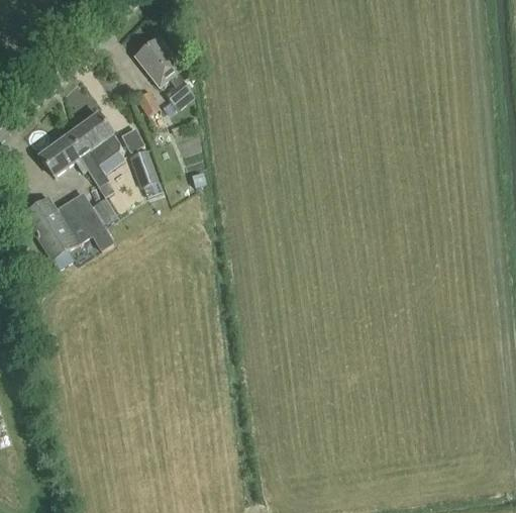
[(157,87),(168,79),(173,86),(164,93),(172,104),(189,91),(182,81),(186,78),(157,38),(133,57),(157,87)]
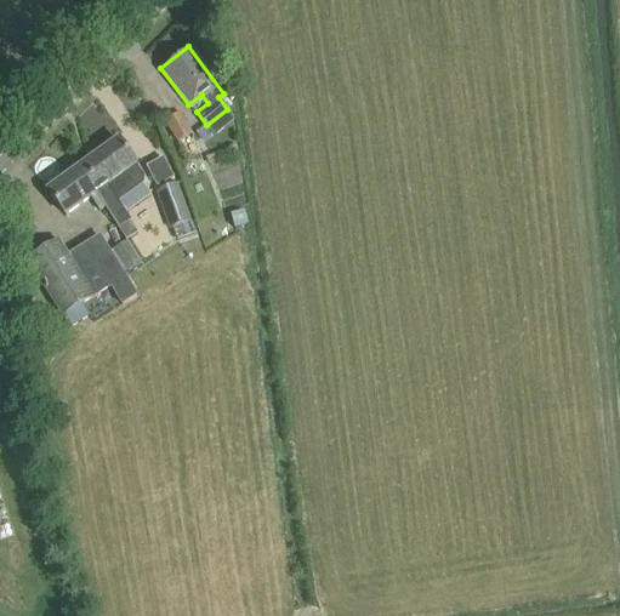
[(192,129),(178,108),(161,119),(176,140),(192,129)]
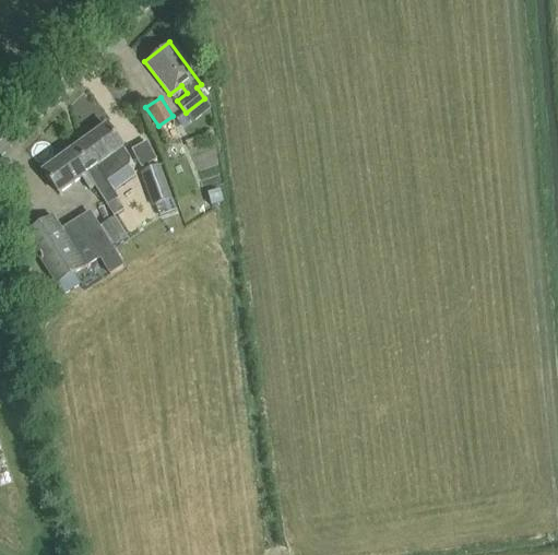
[(129,155),(121,144),(105,122),(73,145),(90,167),(94,173),(88,176),(93,184),(105,202),(115,196),(105,178),(128,164),(129,155)]
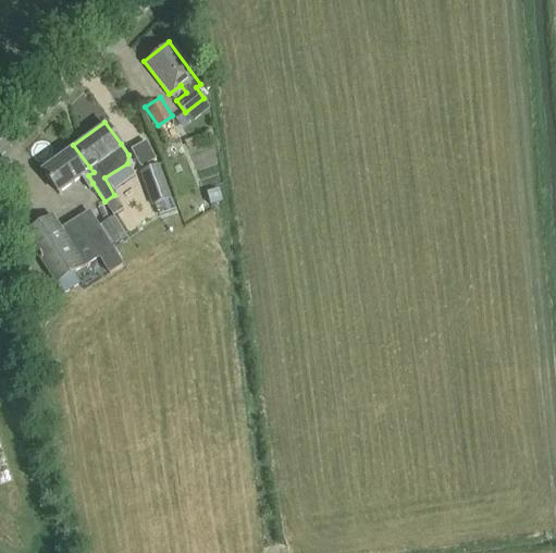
[(200,160),(221,149),(209,127),(188,138),(200,160)]
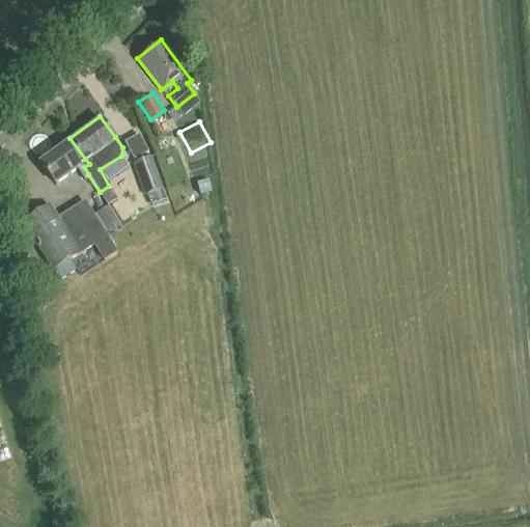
[(142,154),(157,144),(145,128),(132,137),(142,154)]
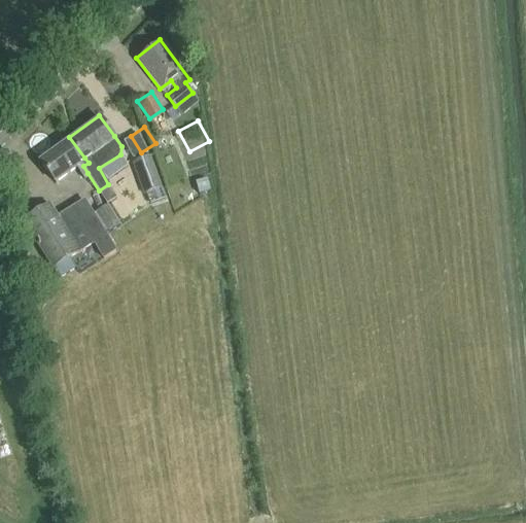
[(82,175),(88,173),(83,166),(89,163),(84,158),(69,137),(39,159),(55,179),(75,164),(82,175)]
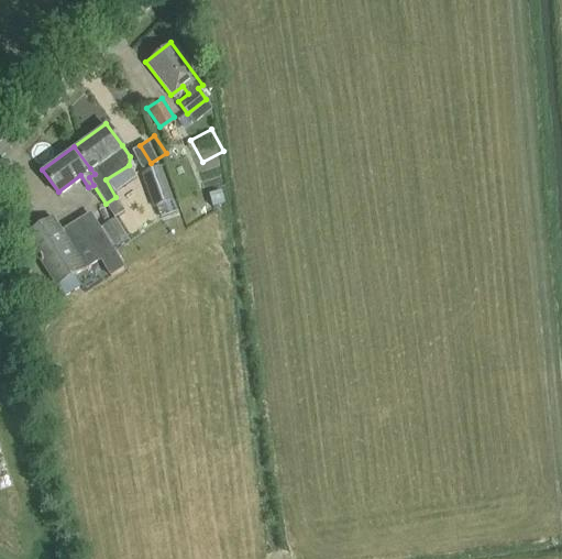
[(172,195),(160,163),(141,170),(153,203),(172,195)]
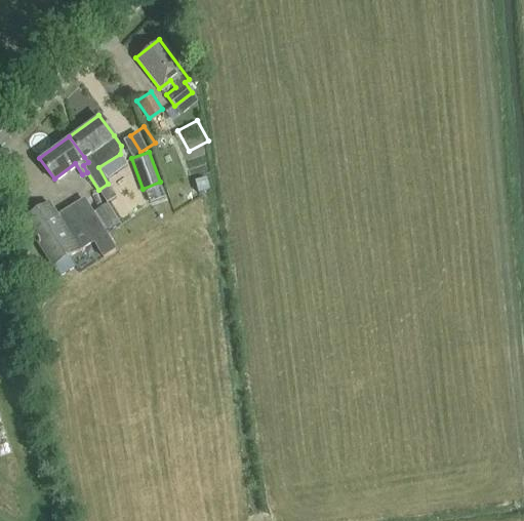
[(198,190),(210,187),(207,174),(195,177),(198,190)]
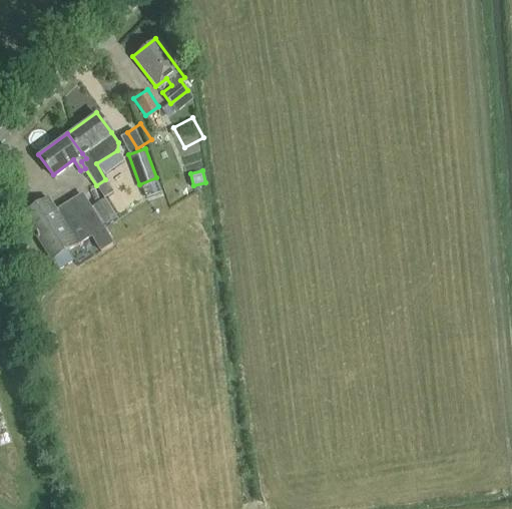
[(81,190),(56,206),(48,193),(21,210),(57,268),(96,242),(98,247),(112,239),(102,224),(115,216),(103,196),(90,204),(81,190)]
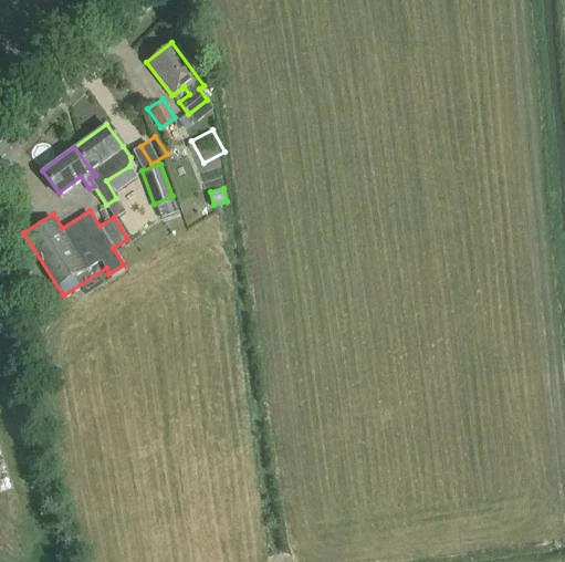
[(129,239),(142,231),(134,219),(122,227),(129,239)]
